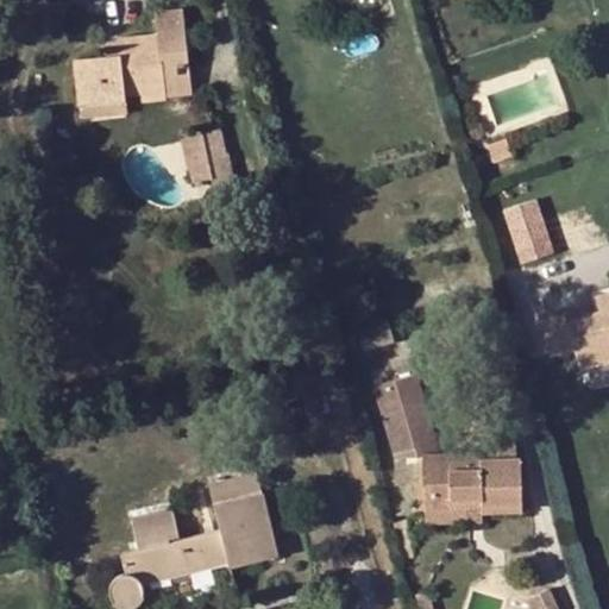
[(165,92),(167,98),(193,94),(181,10),(154,12),(157,32),(115,38),(117,44),(118,56),(104,57),(71,61),(79,108),(124,102),(124,96),(142,94),(165,92)]
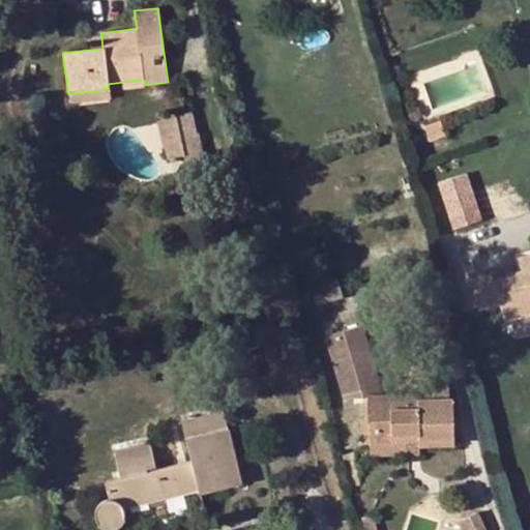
[(102,49),(101,38),(89,39),(90,50),(102,49)]
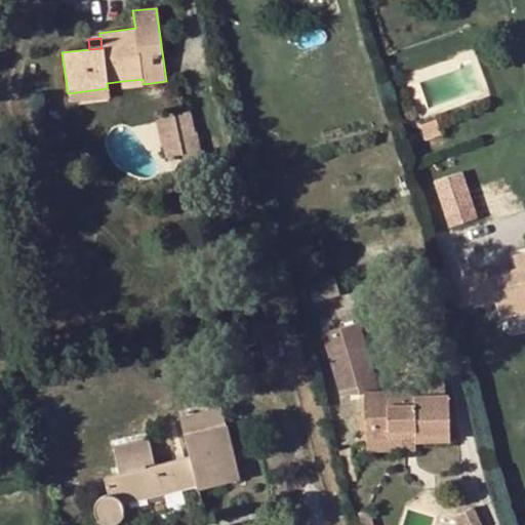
[(108,96),(107,88),(68,93),(69,102),(108,96)]
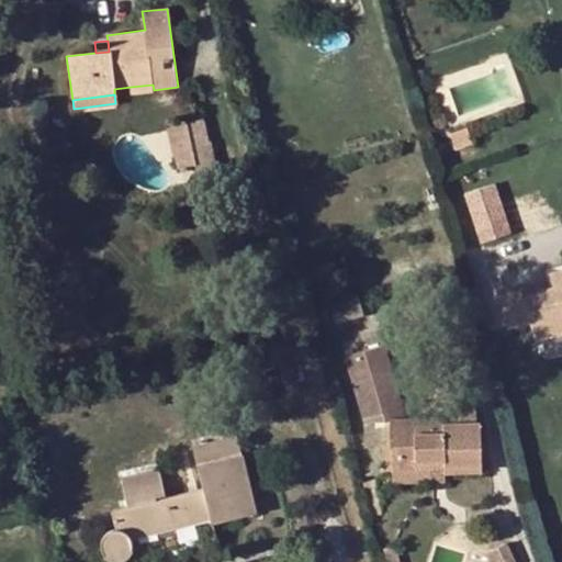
[(184,121),(186,124),(194,166),(195,171),(213,167),(203,116),(184,121)]
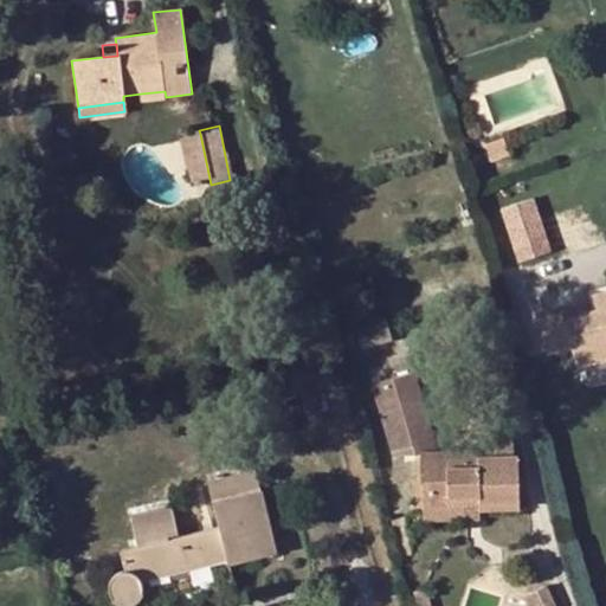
[(210,179),(200,134),(182,137),(193,181),(210,179)]
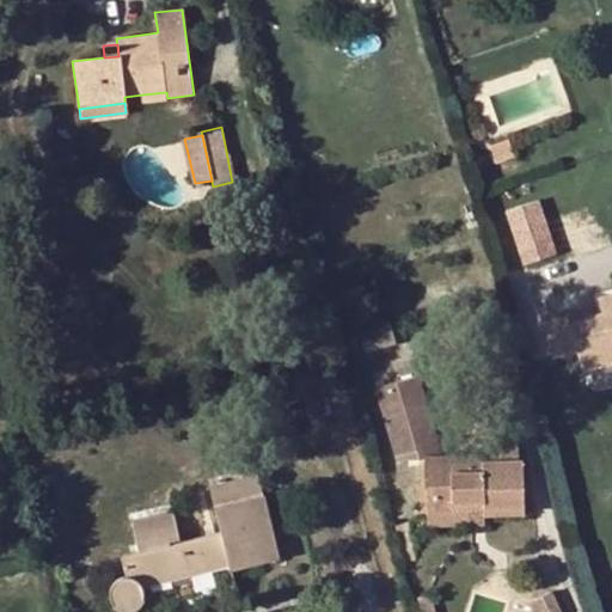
[(515,163),(509,144),(489,151),(496,169),(515,163)]
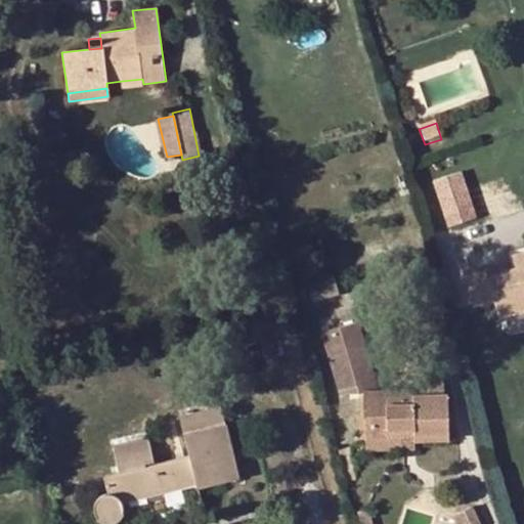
[(448,226),(479,216),(464,169),(433,178),(448,226)]
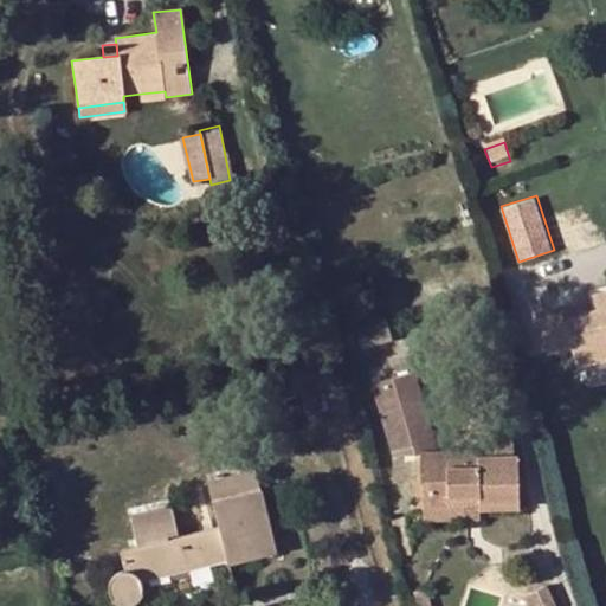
[(605,295),(592,300),(598,314),(605,310),(605,295)]
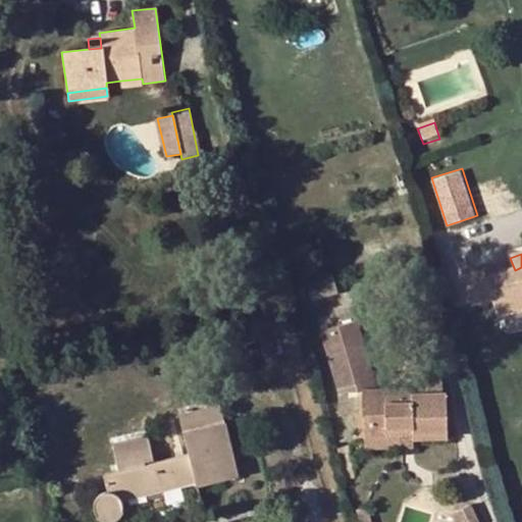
[(484,274),(464,280),(473,310),(493,304),(499,320),(521,313),(521,267),(515,270),(486,279),(484,274)]
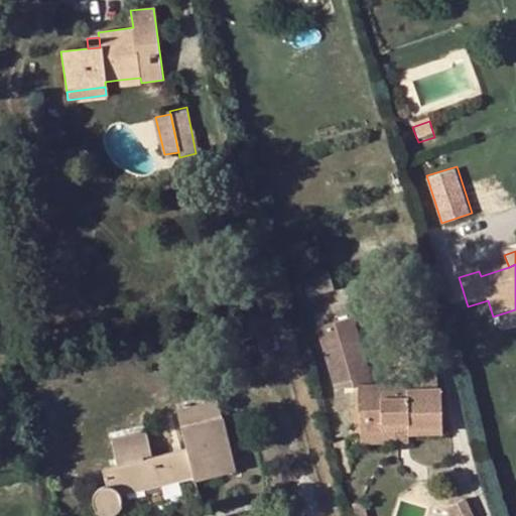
[(335,294),(328,272),(301,280),(308,301),(335,294)]
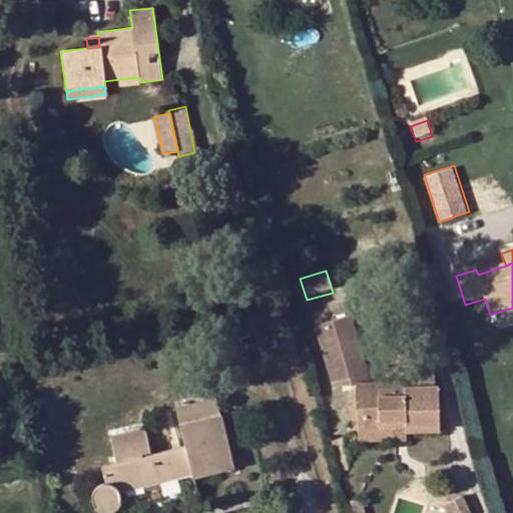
[(356,388),(356,409),(365,409),(365,430),(393,429),(393,422),(404,422),(404,428),(440,427),(438,389),(433,389),(433,370),(399,371),(400,383),(371,383),(351,318),(314,329),(332,390),(356,388)]
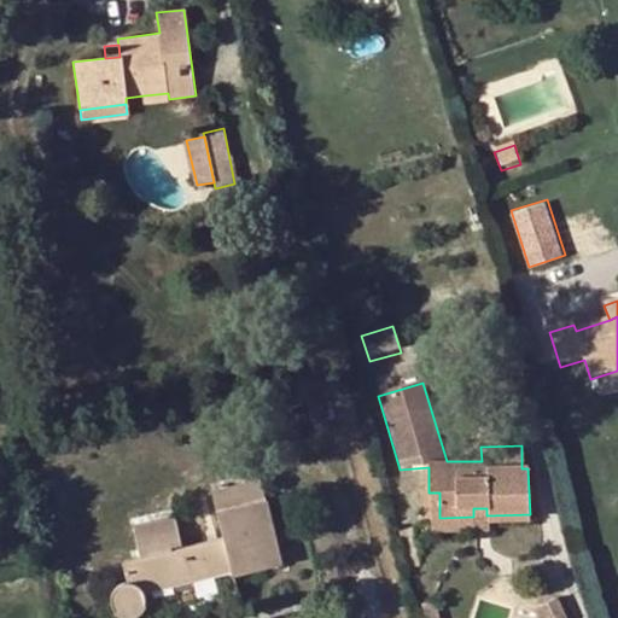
[(260,481),(211,493),(222,536),(181,547),(173,516),(132,525),(139,557),(120,560),(124,579),(117,581),(115,584),(112,587),(110,593),(110,596),(110,601),(114,611),(120,617),(124,617),(126,617),(135,617),(140,616),(144,612),(146,608),(149,600),(150,595),(149,592),(229,571),(232,577),(280,564),(260,481)]
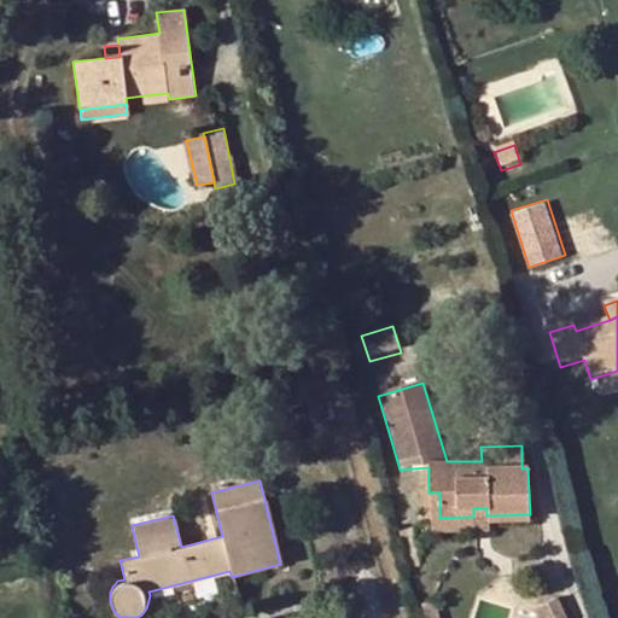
[(439,493),(429,493),(430,532),(487,529),(487,523),(487,516),(487,508),(473,508),(473,517),(439,518),(439,493)]
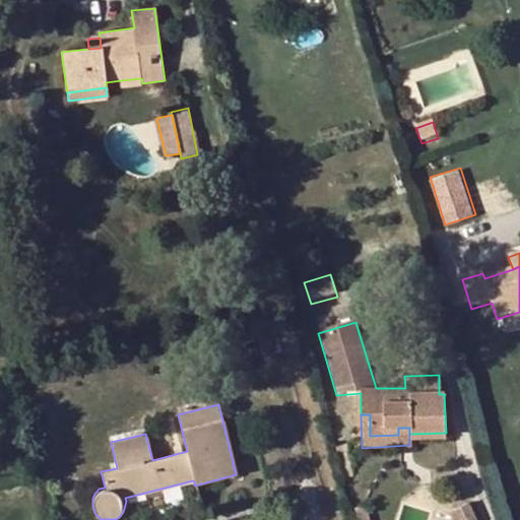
[(475,519),(467,503),(447,512),(449,519),(475,519)]
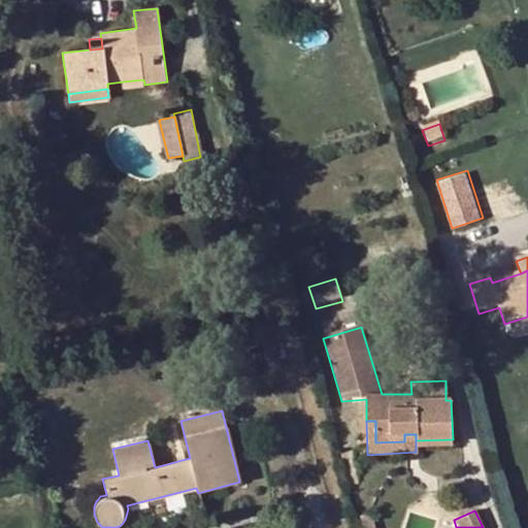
[(373,527),(370,514),(362,516),(364,527),(373,527)]
